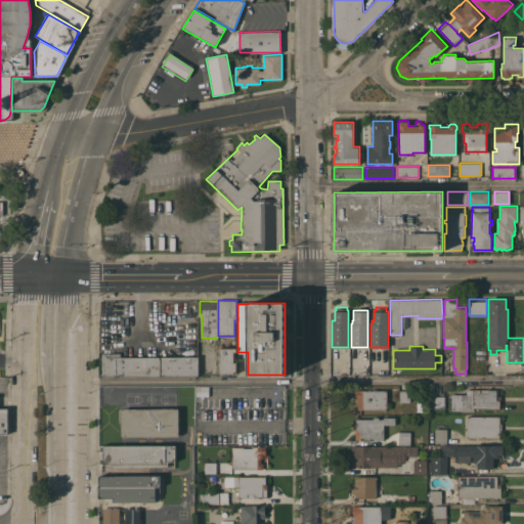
[(219,373),(219,361),(220,361),(219,348),(235,348),(235,351),(233,351),(233,361),(235,361),(235,373),(219,373)]
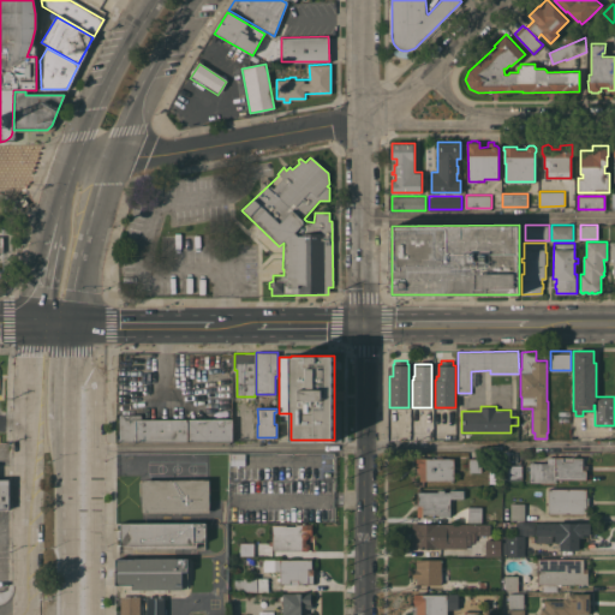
[(119,416),(119,441),(230,442),(230,419),(141,419),(139,415),(119,416)]
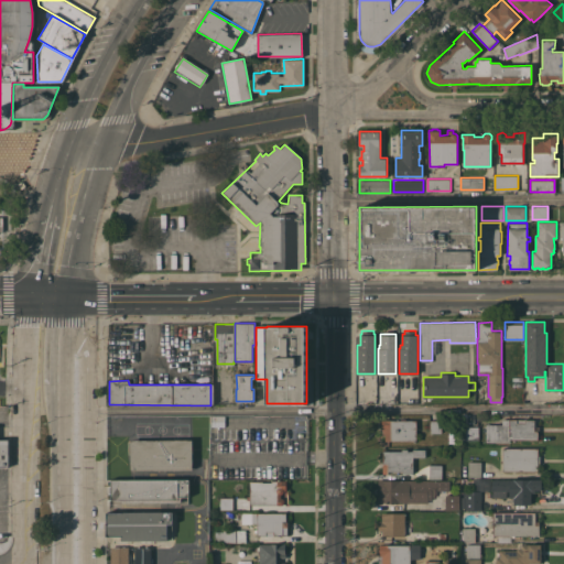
[(218,426),(218,431),(212,431),(212,415),(225,415),(225,426),(218,426)]
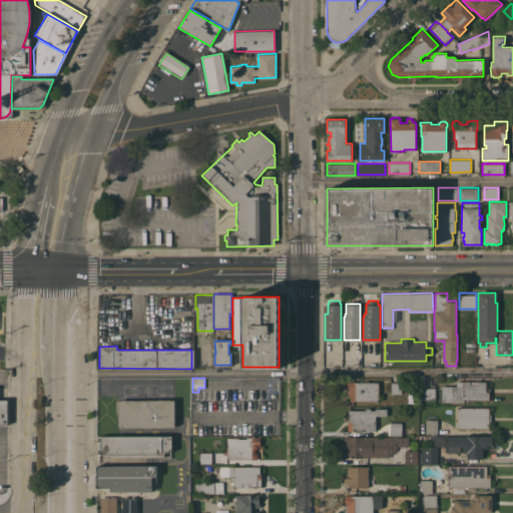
[(365,382),(365,380),(369,380),(369,382),(379,382),(379,392),(380,392),(380,394),(379,394),(379,401),(350,400),(351,393),(349,393),(349,390),(347,390),(347,381),(365,382)]
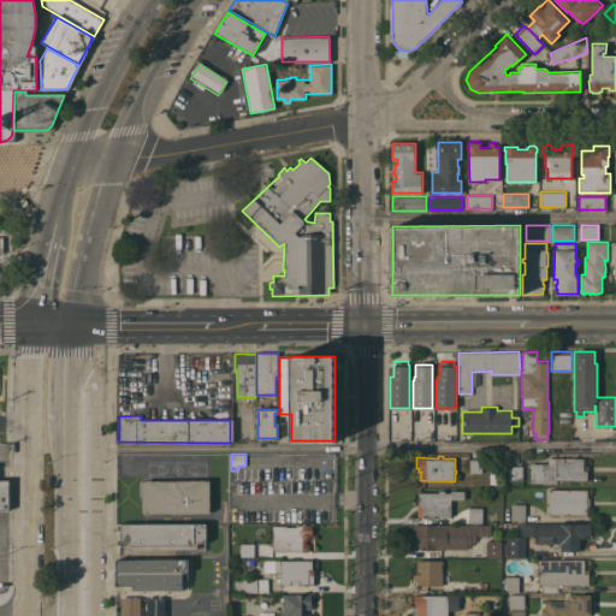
[(531,483),(531,463),(549,463),(549,457),(584,457),(584,465),(588,465),(588,471),(587,471),(587,480),(557,479),(557,483),(531,483)]
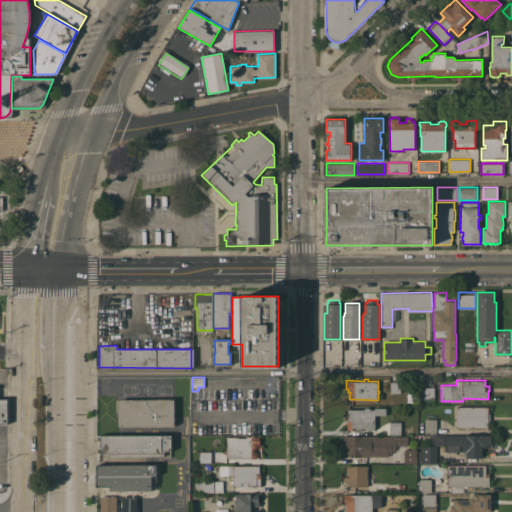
[(390,381),(400,381),(400,392),(390,392),(390,381)]
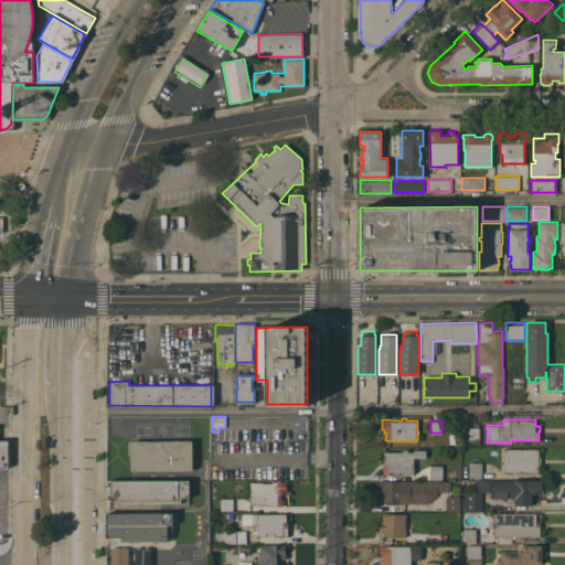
[(479,427),(479,440),(466,440),(466,427),(479,427)]
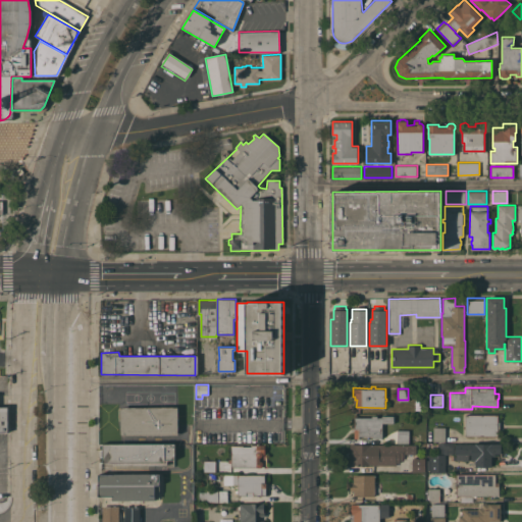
[(415,399),(423,400),(423,410),(415,410),(415,399)]
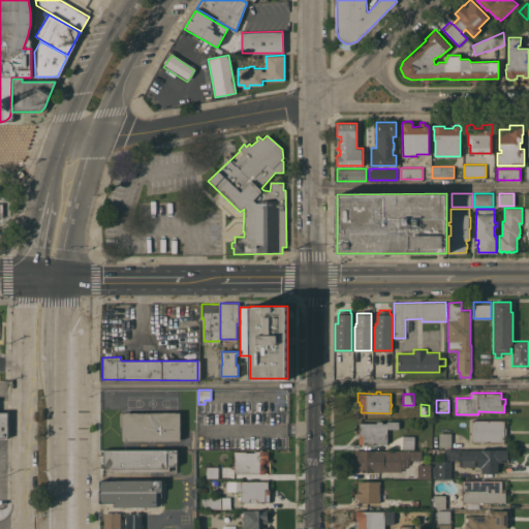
[(181,419),(181,439),(123,440),(122,419),(181,419)]
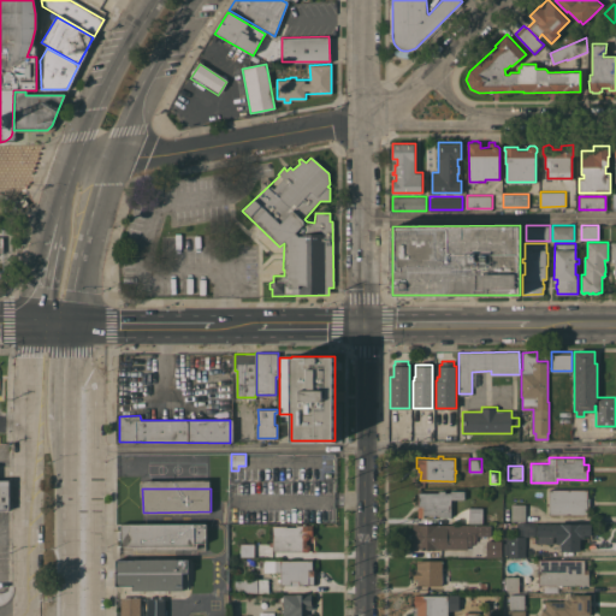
[(451,498),(451,516),(439,516),(439,515),(424,514),(424,516),(418,516),(418,489),(420,489),(420,491),(439,492),(439,490),(445,490),(445,492),(450,492),(450,490),(465,490),(465,498),(451,498)]
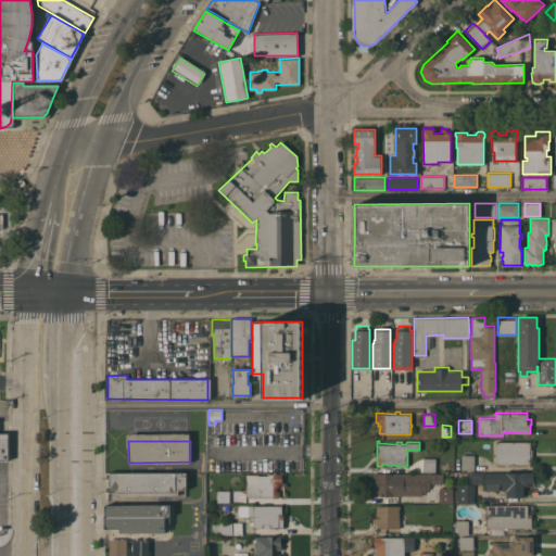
[(530,441),(530,449),(532,449),(532,456),(530,456),(530,465),(495,464),(495,441),(530,441)]
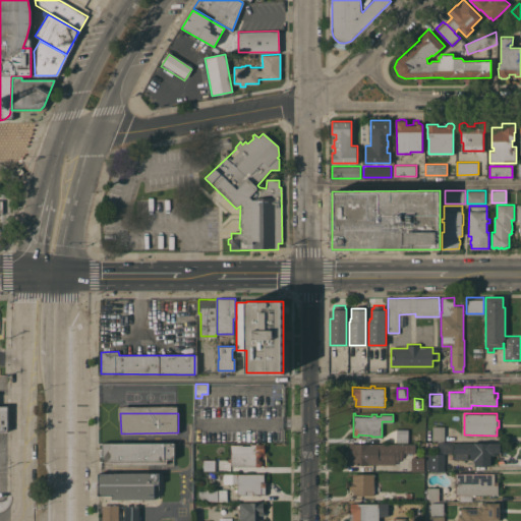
[(444,440),(432,440),(432,425),(445,426),(444,440)]
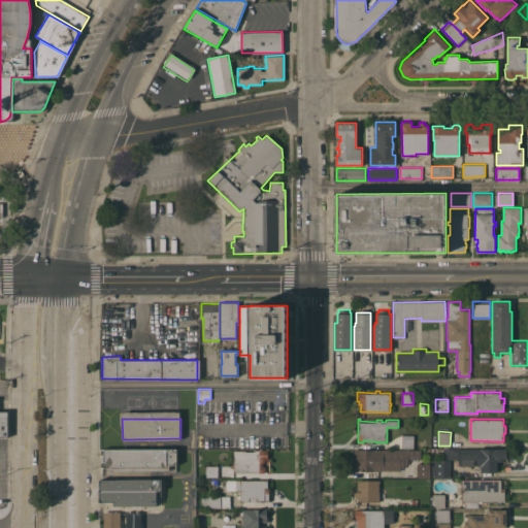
[(402,434),(414,434),(414,448),(402,448),(402,434)]
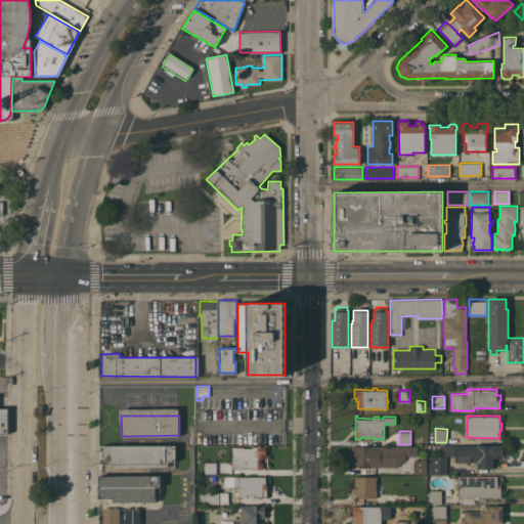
[(351,466),(352,445),(360,445),(360,444),(367,444),(367,445),(419,446),(419,454),(406,454),(406,459),(404,459),(404,461),(401,461),(401,464),(398,464),(398,467),(351,466)]
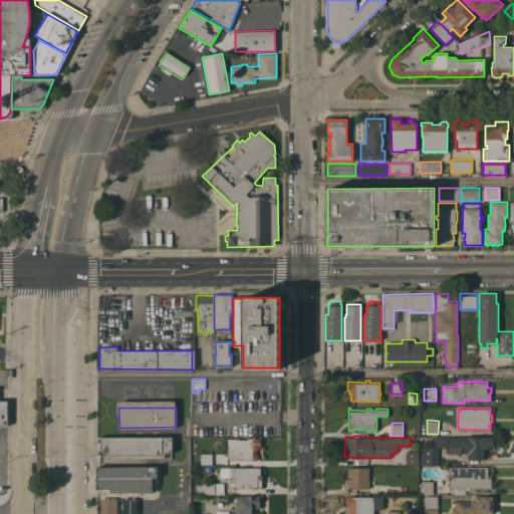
[(493,446),(487,446),(487,449),(484,449),(484,459),(468,459),(468,453),(465,453),(465,447),(462,447),(462,453),(450,453),(450,447),(448,447),(448,437),(493,436),(493,446)]
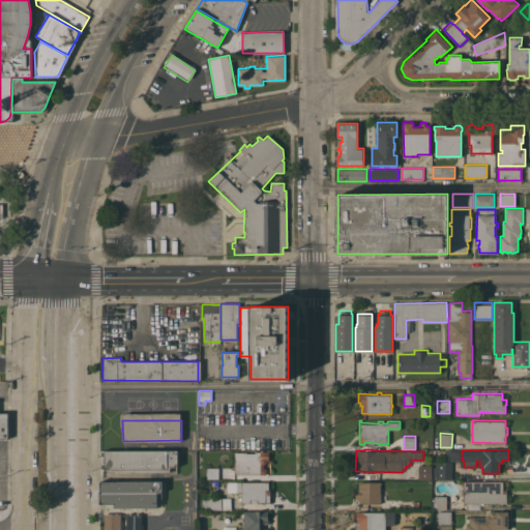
[(101,451),(176,450),(176,477),(102,478),(101,451)]
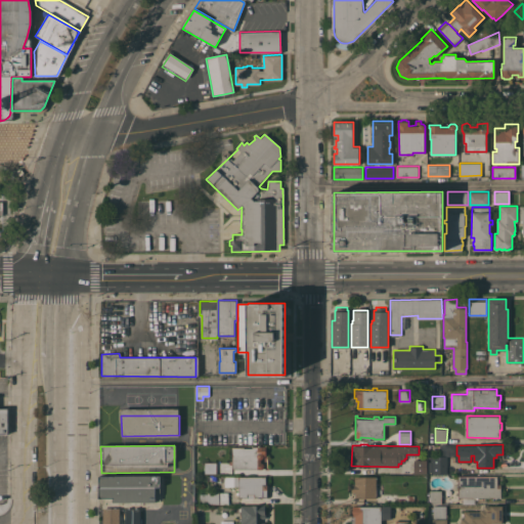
[(232,464),(229,464),(229,461),(232,461),(232,446),(245,446),(245,447),(252,447),(252,446),(266,446),(266,455),(263,455),(263,457),(262,457),(261,459),(261,463),(262,463),(264,464),(264,467),(262,469),(232,468),(232,464)]
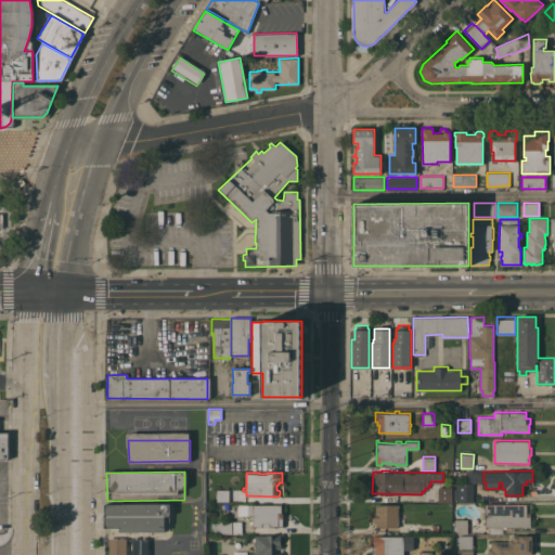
[(473,501),(459,501),(459,500),(454,500),(454,489),(459,489),(459,483),(474,483),(473,501)]
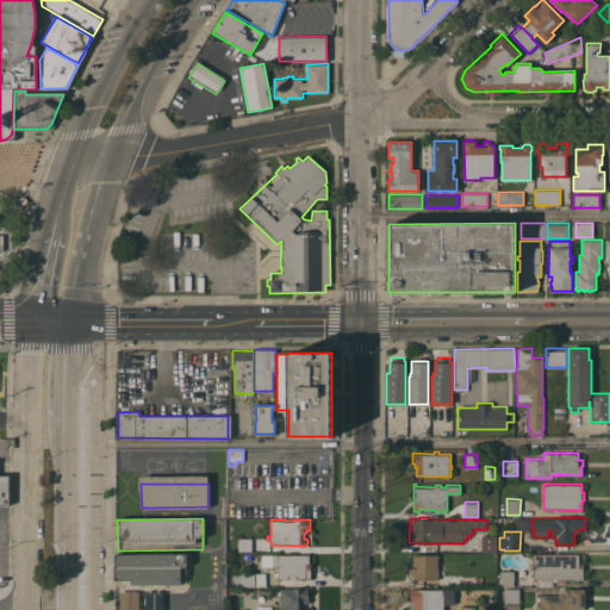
[(497,535),(497,551),(481,551),(481,535),(497,535)]
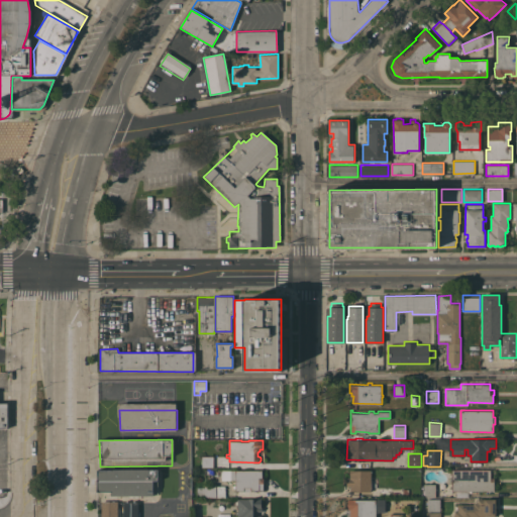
[(214,455),(214,467),(202,467),(202,455),(214,455)]
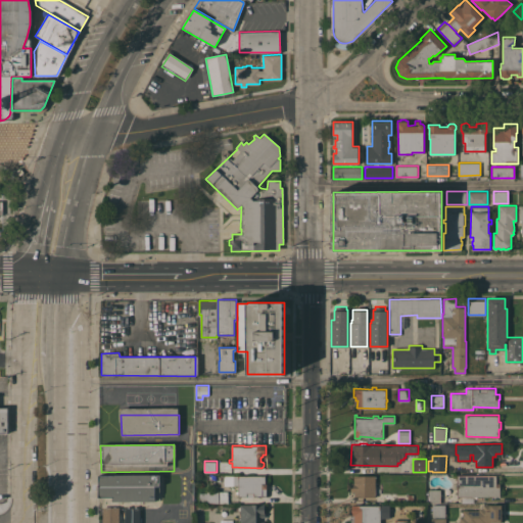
[(103,500),(103,497),(98,497),(98,475),(123,474),(123,475),(145,475),(145,477),(147,477),(147,481),(149,481),(149,495),(143,495),(143,498),(124,498),(124,500),(103,500)]
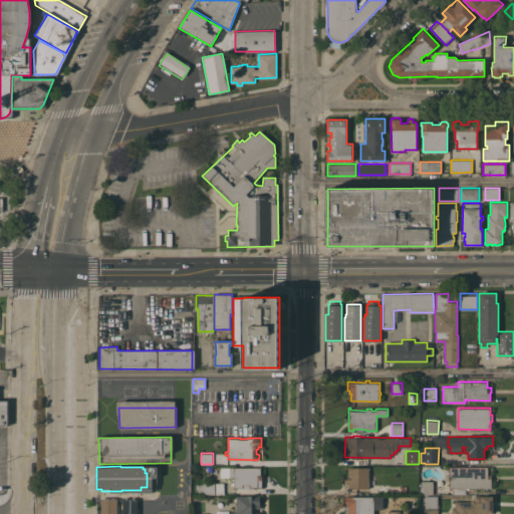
[(449,487),(449,466),(488,466),(488,468),(489,468),(489,473),(488,473),(488,475),(491,475),(491,487),(449,487)]
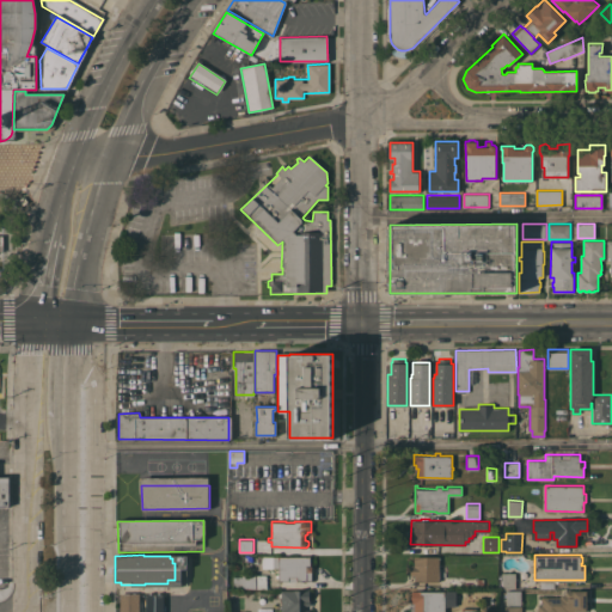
[(310,556),(311,565),(312,565),(312,571),(312,580),(297,580),(297,581),(289,581),(289,580),(279,580),(279,576),(276,576),(276,574),(279,574),(279,568),(262,568),(262,564),(255,564),(255,556),(310,556)]
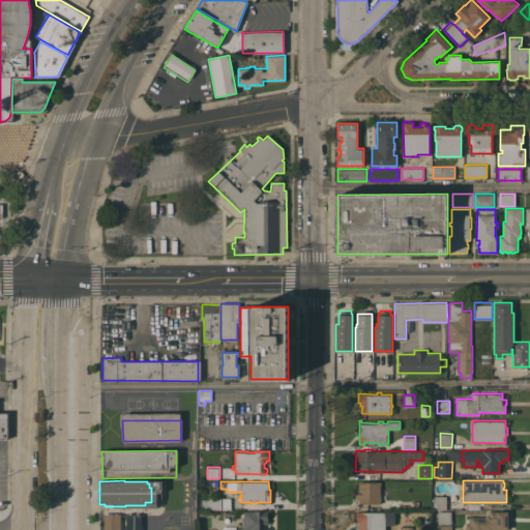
[(380,503),(366,503),(366,502),(358,502),(358,498),(355,497),(355,490),(358,490),(358,481),(380,481),(380,503)]
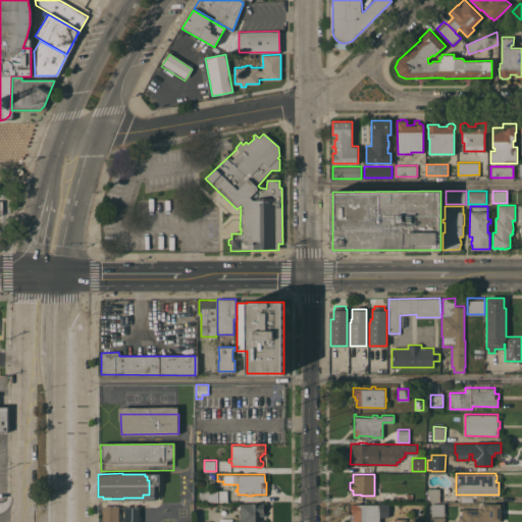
[(439,488),(439,501),(428,501),(428,488),(439,488)]
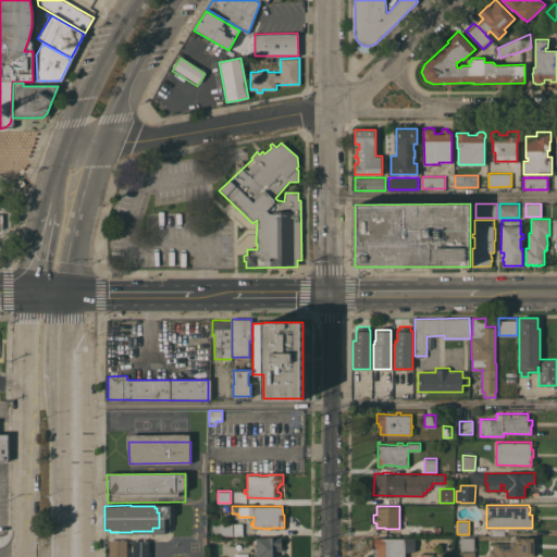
[(243,523),(243,534),(221,535),(221,523),(243,523)]
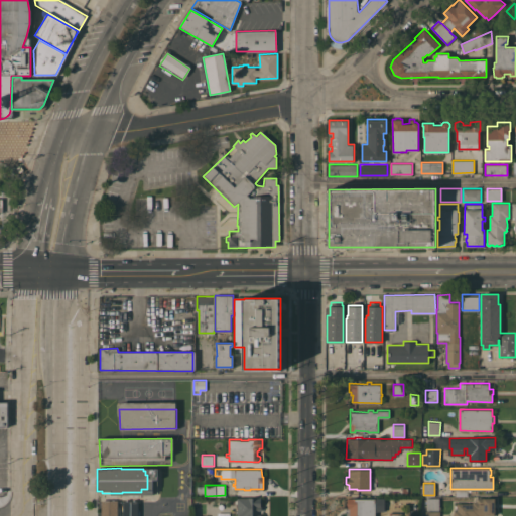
[(237,515),(237,497),(261,497),(261,506),(262,506),(262,510),(258,510),(258,514),(261,514),(261,515),(237,515)]
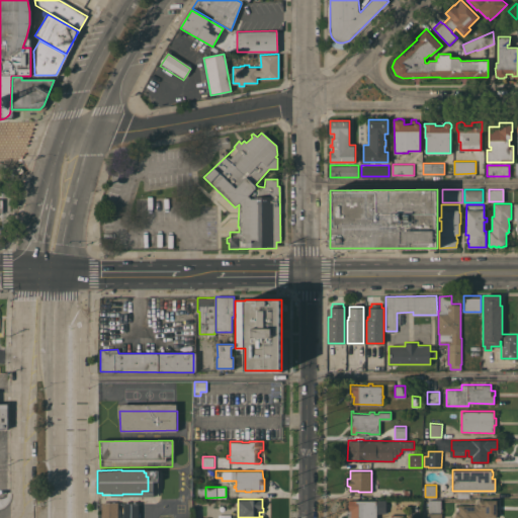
[(428,499),(441,499),(441,508),(442,508),(442,510),(441,510),(441,512),(428,512),(428,499)]
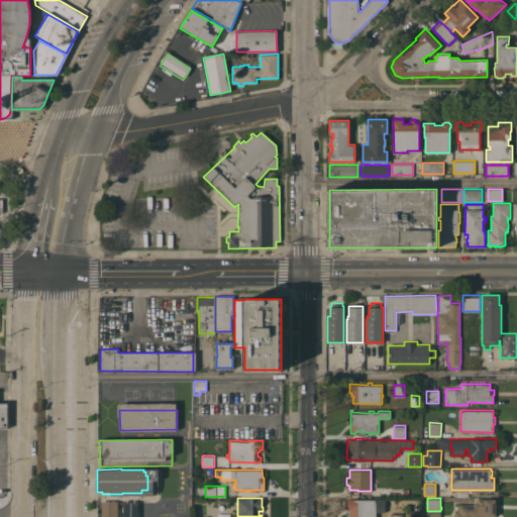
[(454,516),(454,510),(458,510),(458,508),(457,508),(457,506),(457,504),(474,504),(474,502),(477,502),(477,501),(478,501),(478,498),(496,498),(496,504),(496,507),(495,507),(495,508),(496,510),(496,512),(496,513),(496,516),(485,516),(481,516),(454,516)]
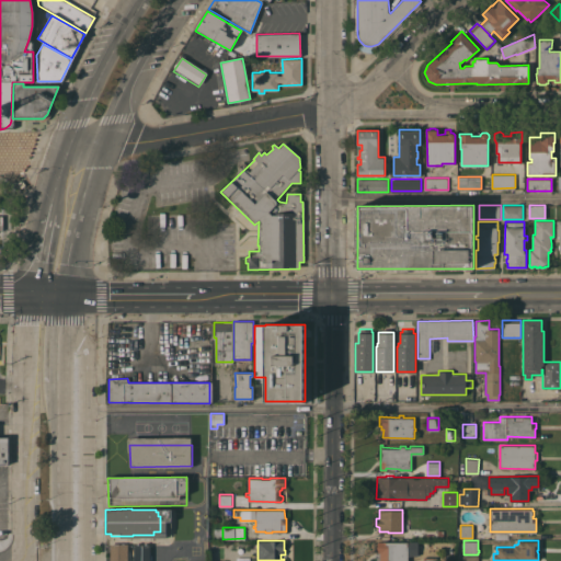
[(408,560),(379,560),(379,552),(377,552),(377,541),(408,541),(408,560)]
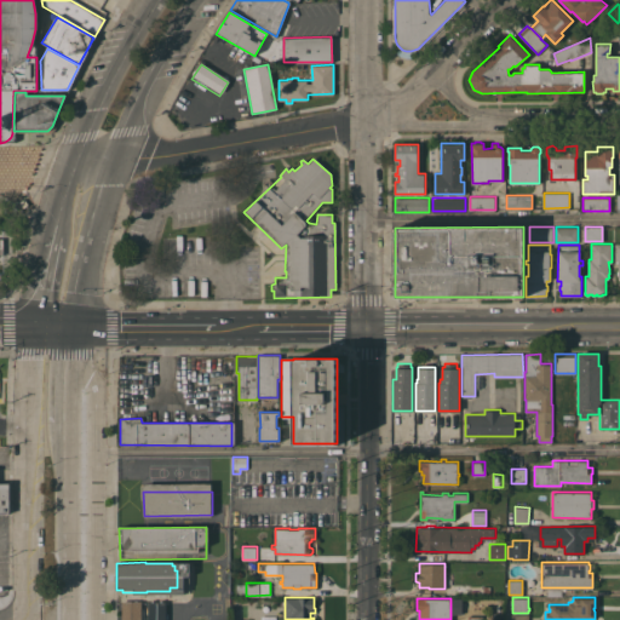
[(148,619),(148,601),(151,601),(151,600),(154,600),(154,601),(160,601),(160,600),(162,600),(162,601),(166,601),(166,613),(168,613),(168,619),(166,619),(148,619)]
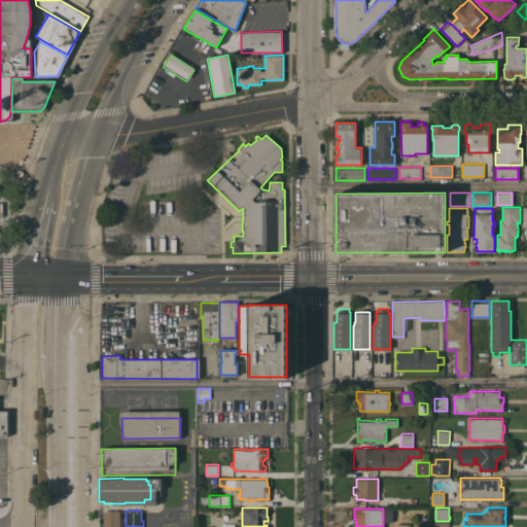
[(103,526),(103,513),(118,513),(118,526),(103,526)]
